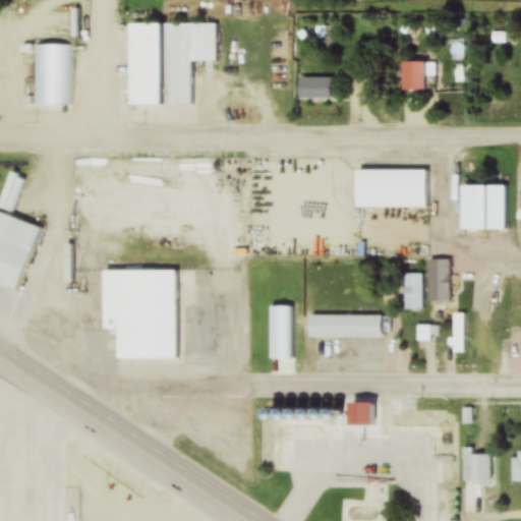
[(215,24),(125,25),(126,107),(190,107),(189,64),(215,63),(215,24)]
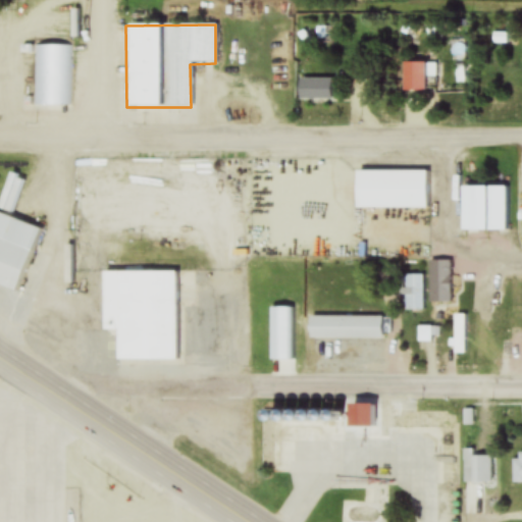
[(34,46),(34,106),(71,106),(71,46),(34,46)]
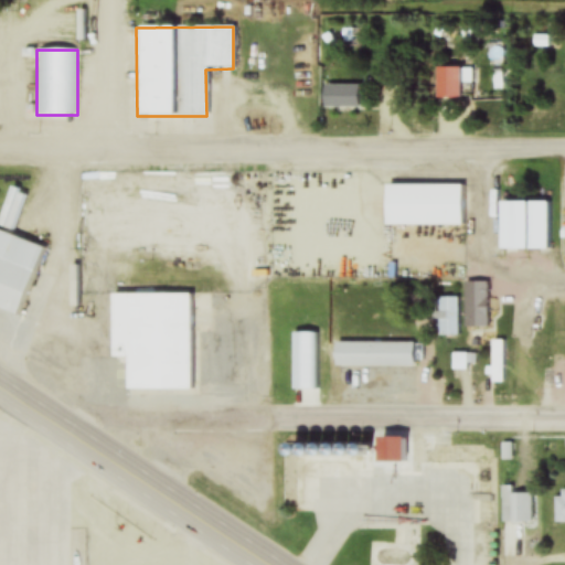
[(459,100),(459,70),(433,70),(433,100),(459,100)]
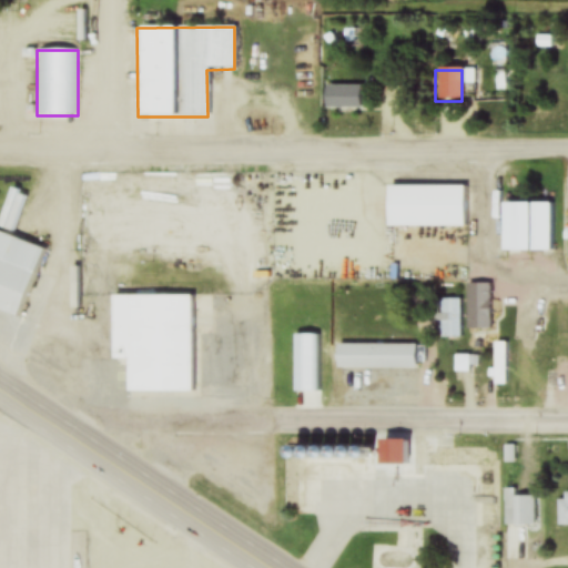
[(359,88),(323,88),(323,110),(359,110),(359,88)]
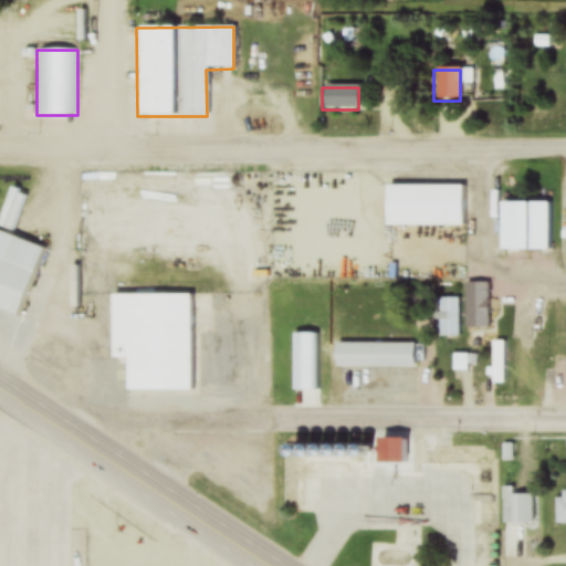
[(464,226),(464,187),(383,187),(383,226),(464,226)]
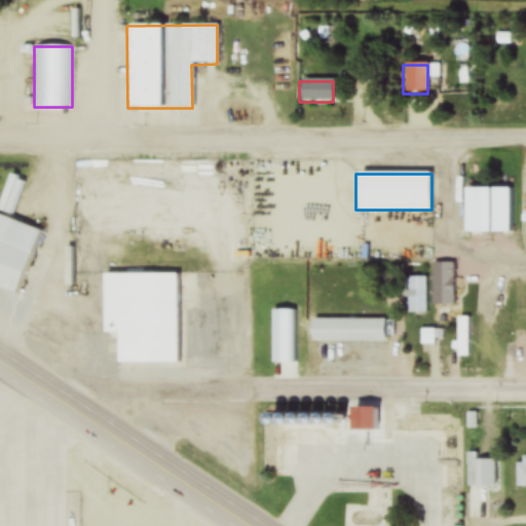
[(465,230),(485,231),(485,219),(478,219),(479,203),(466,203),(465,230)]
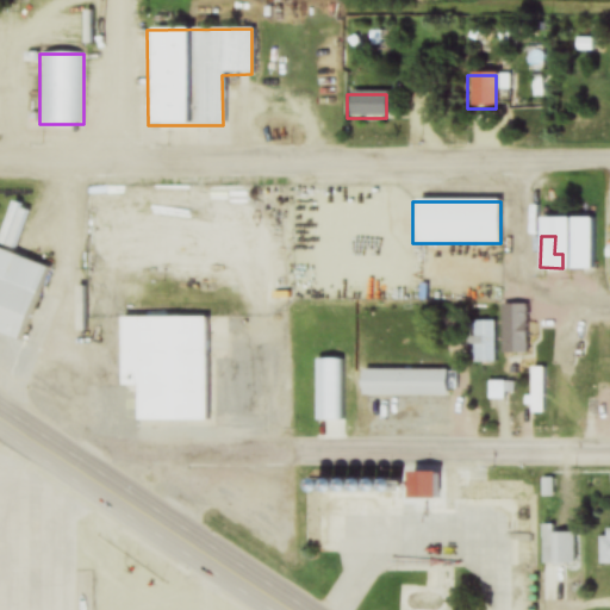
[(0,334),(18,341),(44,265),(0,249),(0,334)]
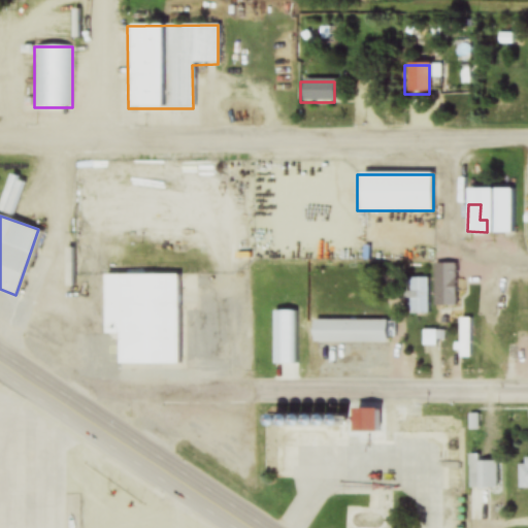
[(433,264),(433,306),(457,306),(457,264),(433,264)]
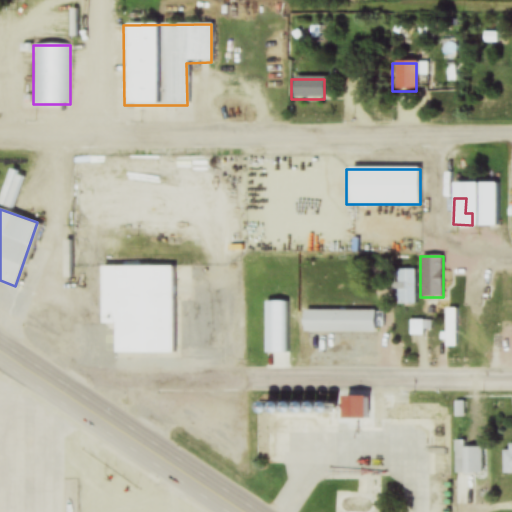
[(99,265),(100,326),(112,325),(113,354),(172,353),(171,264),(99,265)]
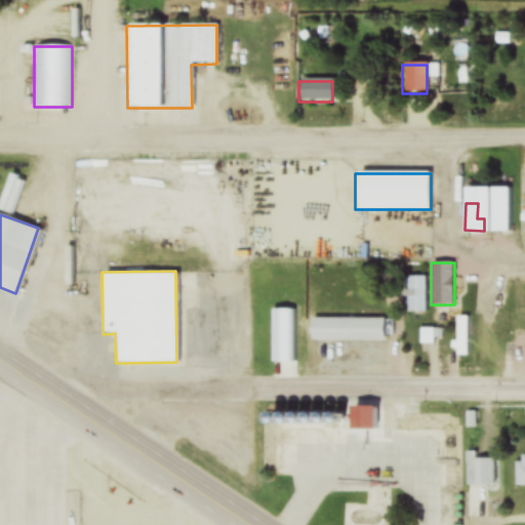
[(425,277),(408,277),(408,313),(425,313),(425,277)]
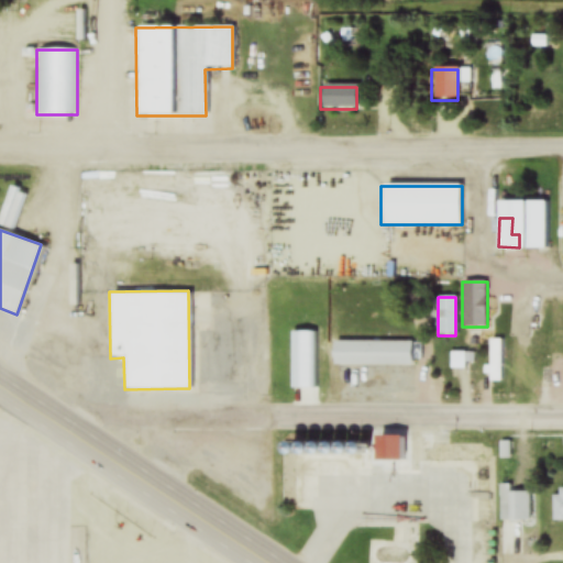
[(488,339),(488,381),(500,381),(500,339),(488,339)]
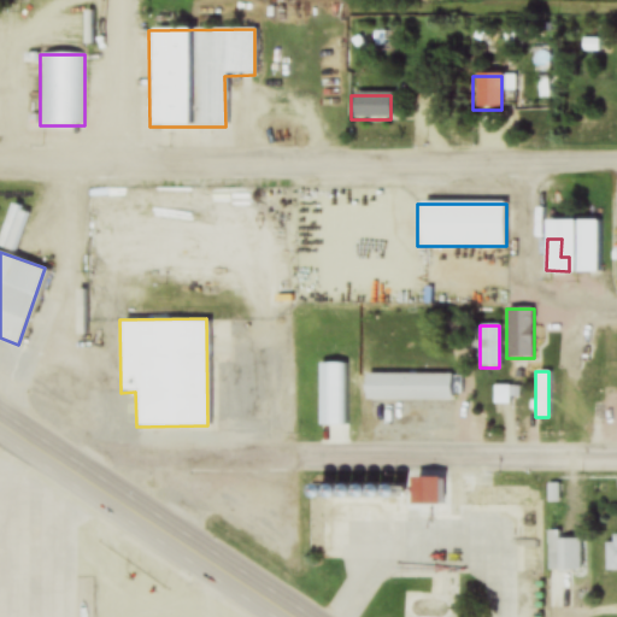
[(452,401),(452,375),(364,375),(364,401),(452,401)]
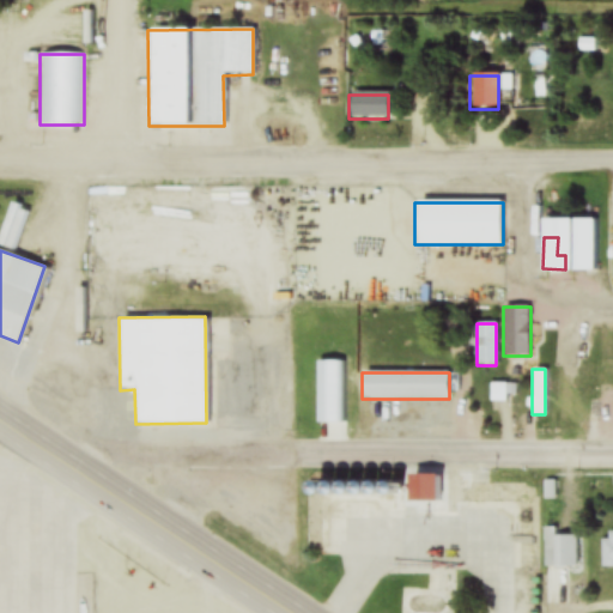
[(304,481),(304,551),(327,551),(327,502),(378,502),(378,510),(408,510),(408,517),(459,517),(459,509),(514,509),(515,571),(540,571),(539,480),(304,481)]
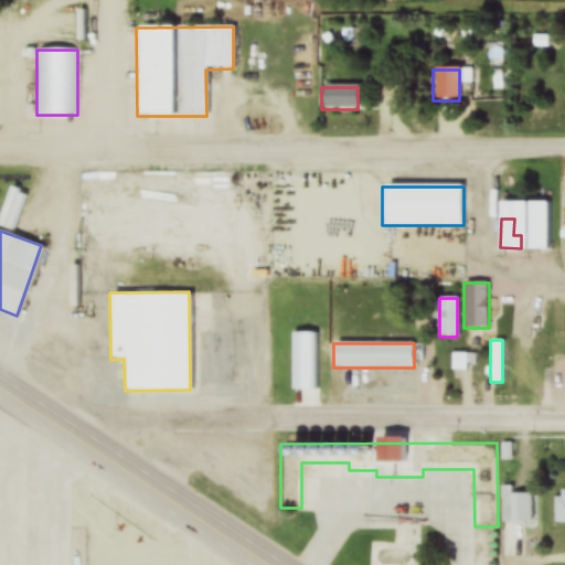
[(503,524),(533,524),(533,493),(512,493),(512,486),(503,486),(503,524)]
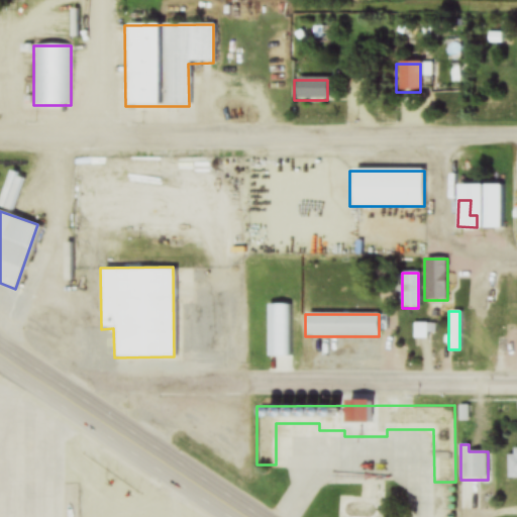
[(509,479),(516,478),(516,451),(508,451),(509,479)]
